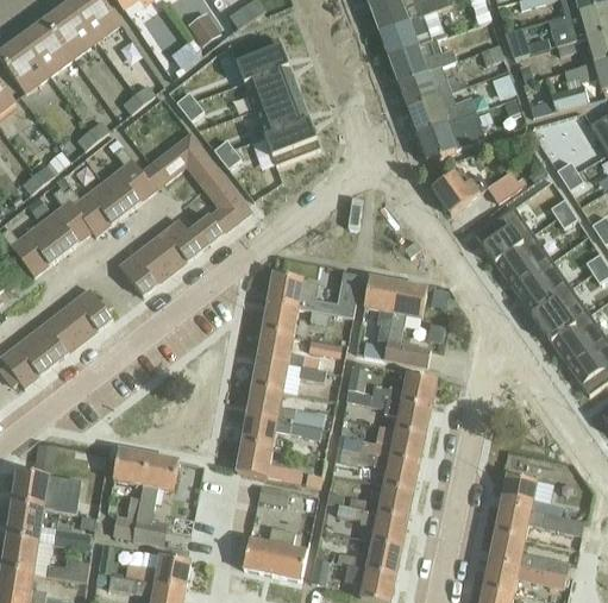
[(71,0),(68,2),(96,42),(120,24),(104,0),(71,0)]
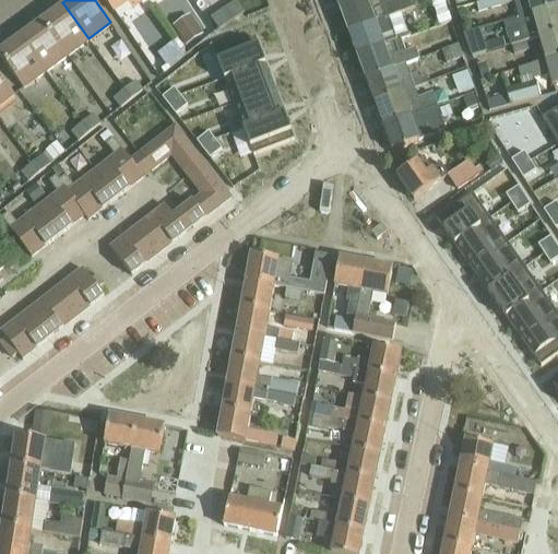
[(106,0),(113,9),(123,1),(128,7),(138,0),(106,0)]
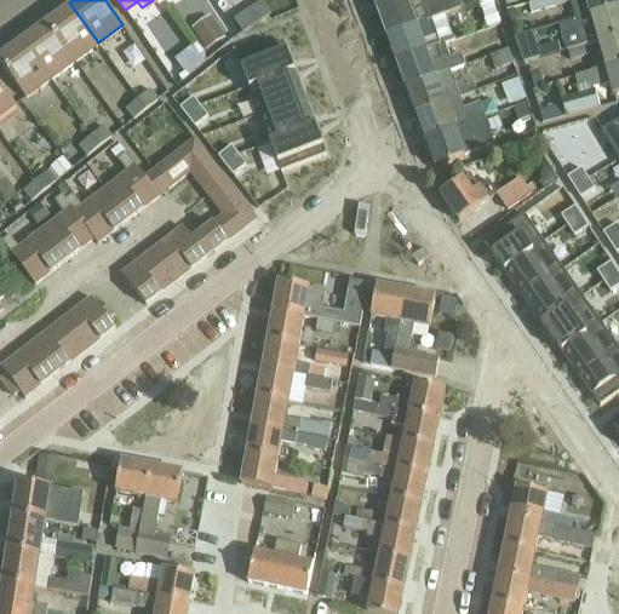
[(259,0),(250,6),(258,19),(270,11),(263,0),(259,0)]
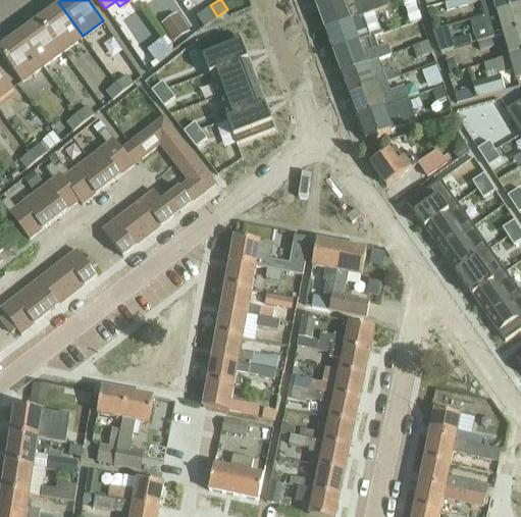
[(356,5),(354,0),(328,0),(316,5),(324,27),(373,8),(384,4),(383,0),(370,0),(356,5)]
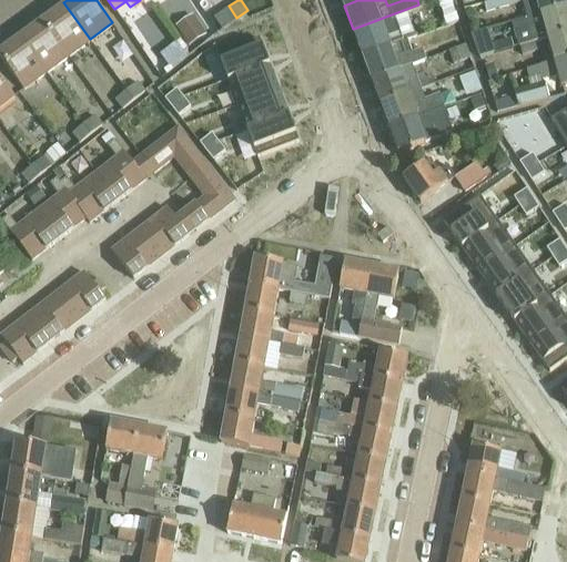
[(437,0),(445,22),(457,17),(451,0),(437,0)]
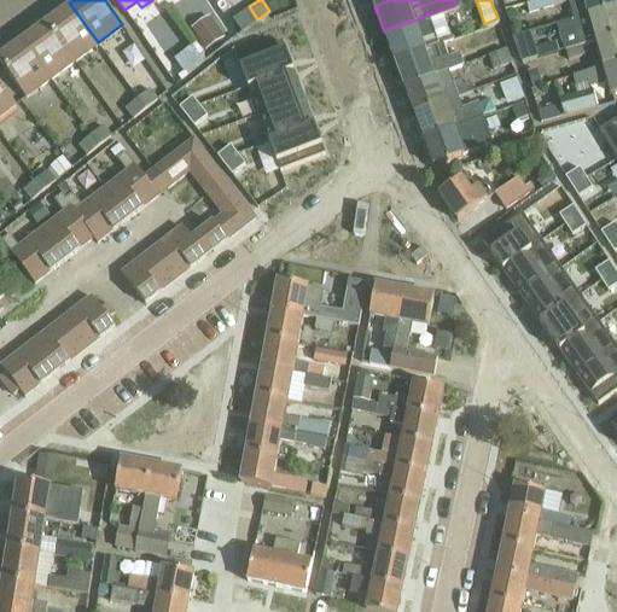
[(527,0),(529,10),(563,0),(568,0),(572,15),(616,1),(616,0),(527,0)]
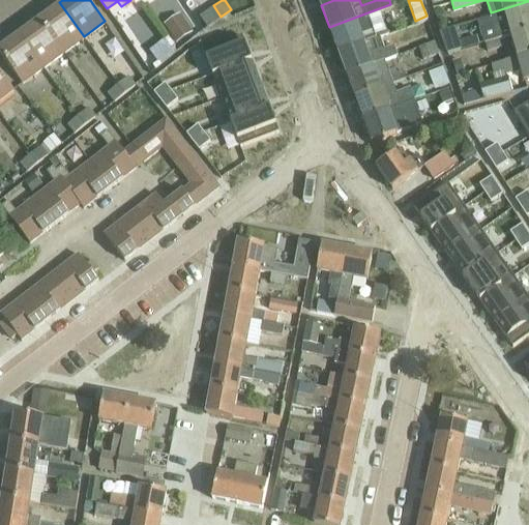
[(491,12),(476,17),(479,25),(483,40),(485,39),(497,36),(510,32),(528,26),(528,1),(491,12)]
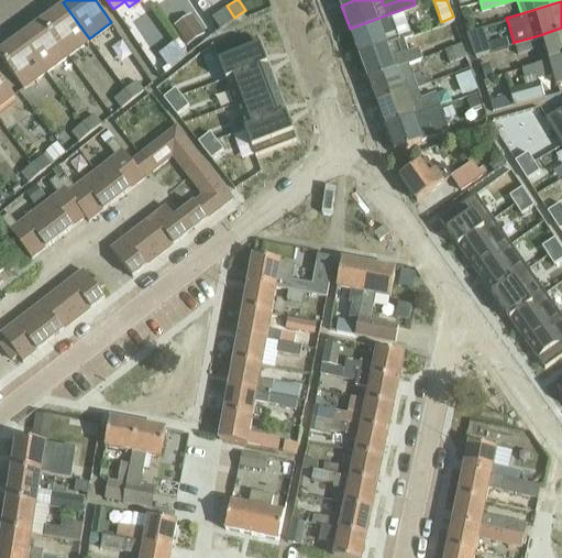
[(63,2),(41,19),(67,54),(89,39),(63,2)]
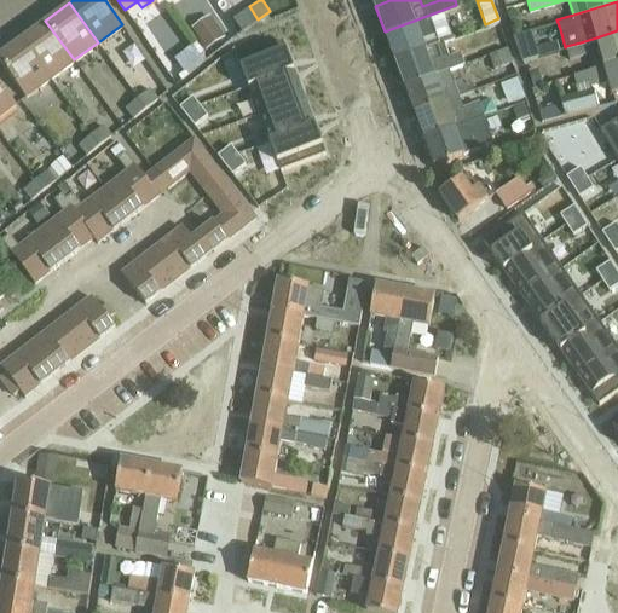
[(443,10),(385,32),(394,58),(423,47),(452,36),(450,29),(443,10)]
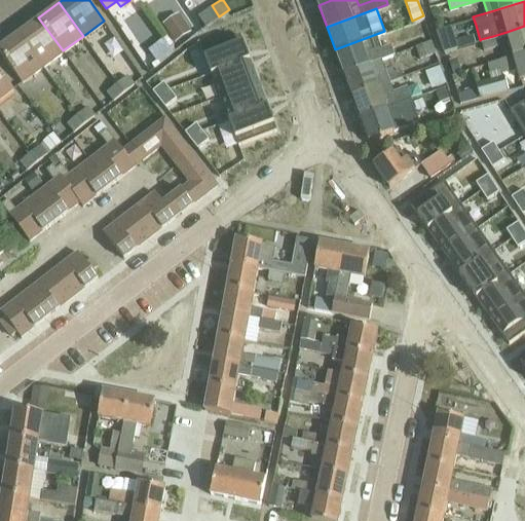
[(174,38),(189,28),(177,9),(161,20),(174,38)]
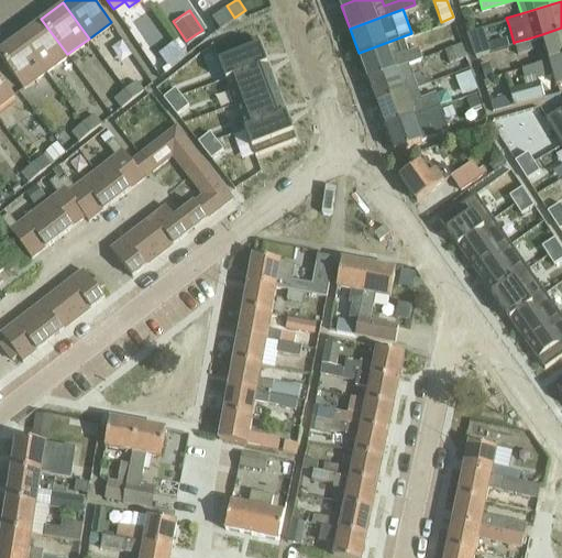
[(41,19),(20,34),(45,69),(67,54),(41,19)]
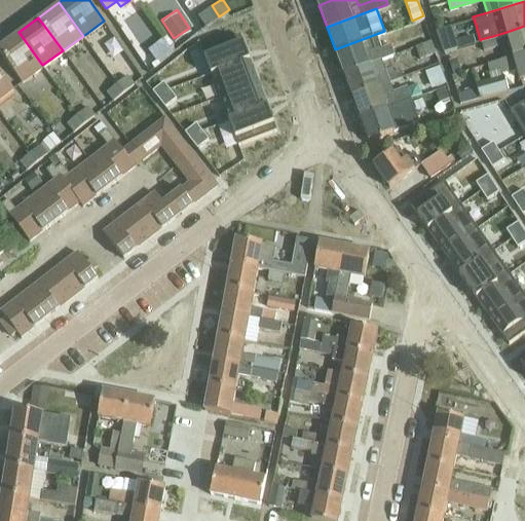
[(448,26),(436,30),(442,50),(454,46),(452,39),(448,26)]
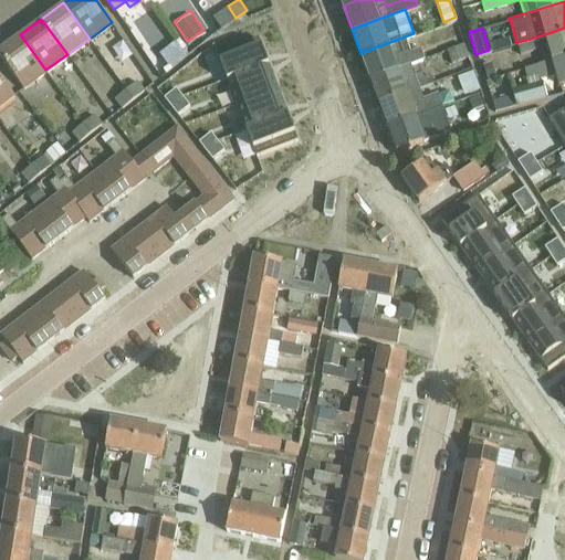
[(564,28),(545,34),(552,59),(564,54),(564,28)]
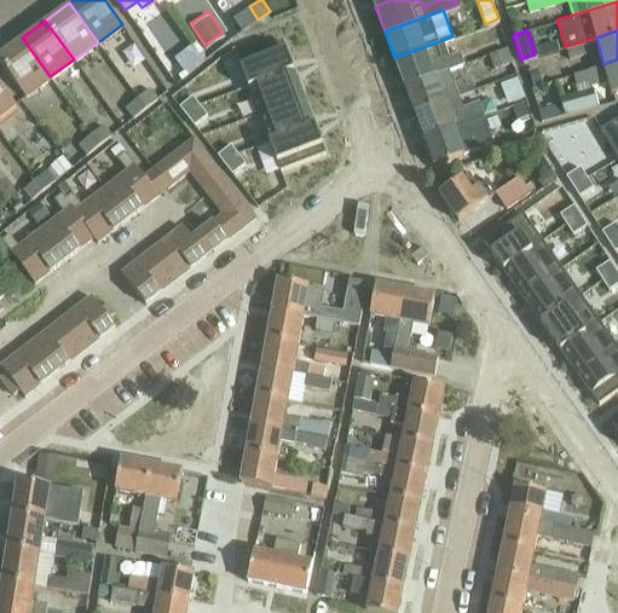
[(50,76),(22,38),(0,52),(0,59),(26,94),(50,76)]
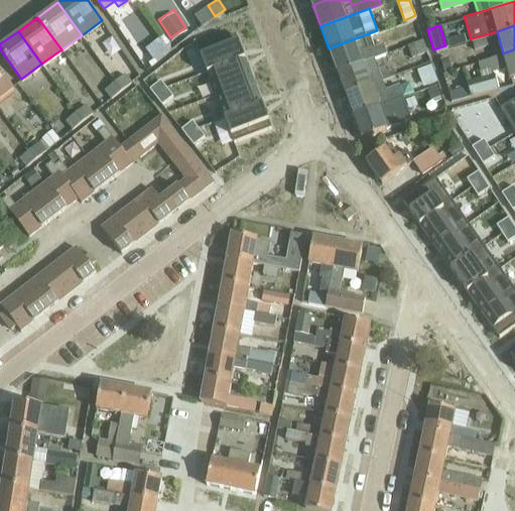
[(235,32),(198,46),(207,71),(244,56),(235,32)]
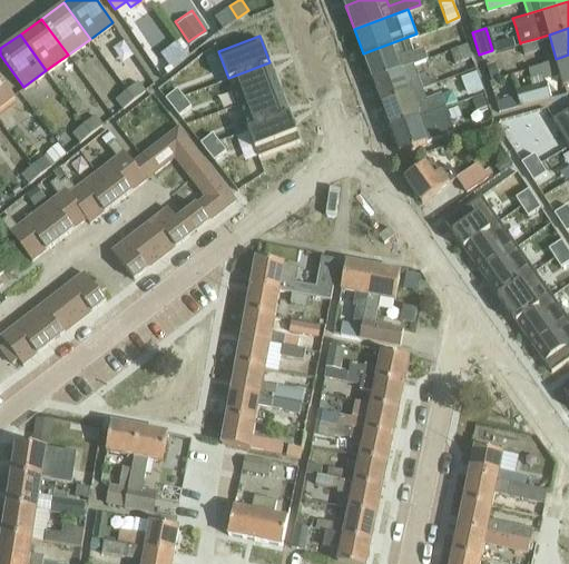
[(390,43),(363,53),(372,77),(399,67),(413,62),(427,57),(422,46),(412,50),(408,37),(390,43)]
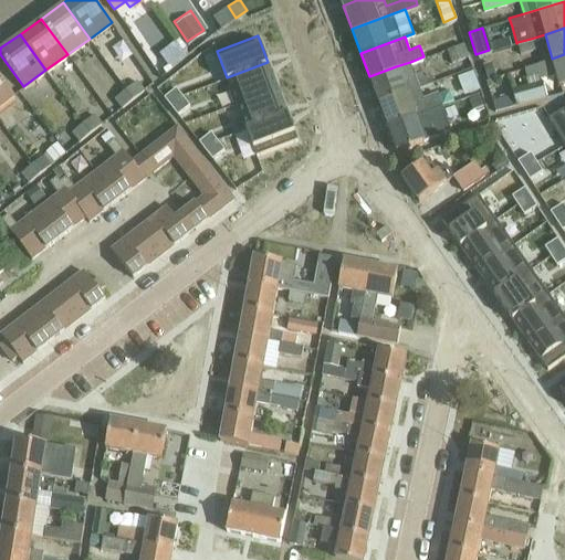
[(506,37),(487,42),(489,50),(490,51),(510,45),(506,37)]
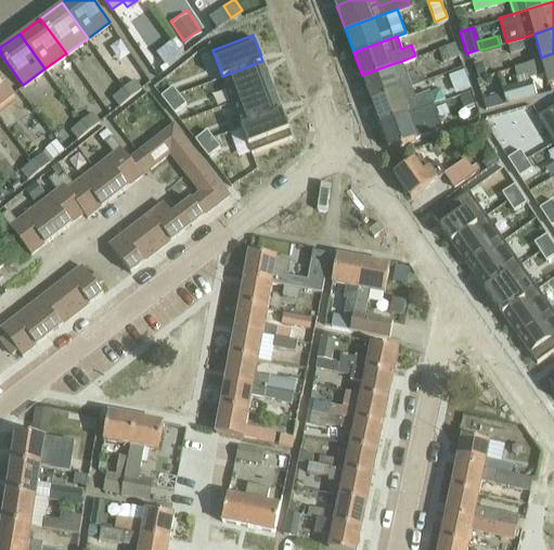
[(183,52),(180,49),(182,47),(175,37),(156,52),(166,66),(183,52)]
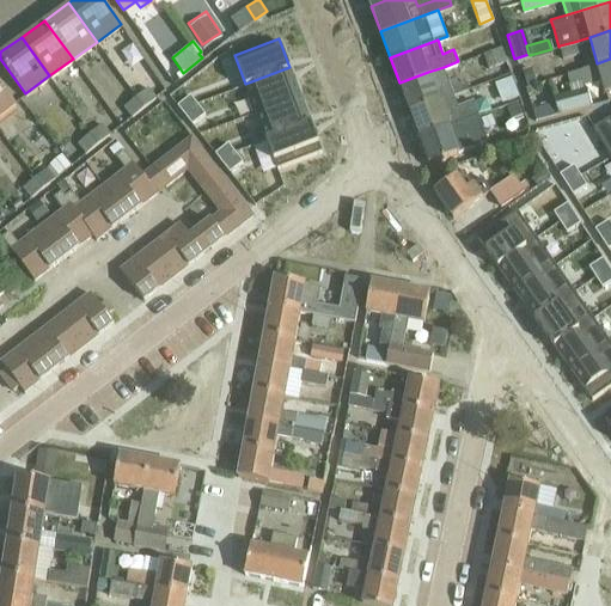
[(576,51),(574,42),(560,46),(562,55),(576,51)]
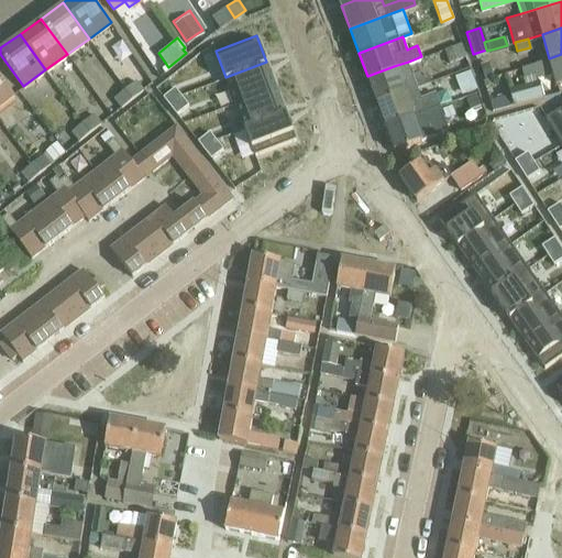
[(467,54),(463,41),(443,48),(448,62),(467,54)]
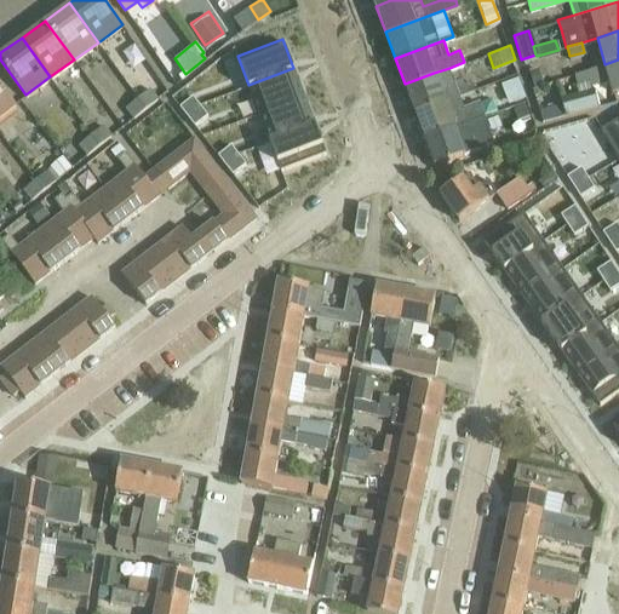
[(132,59),(120,69),(129,80),(141,72),(132,59)]
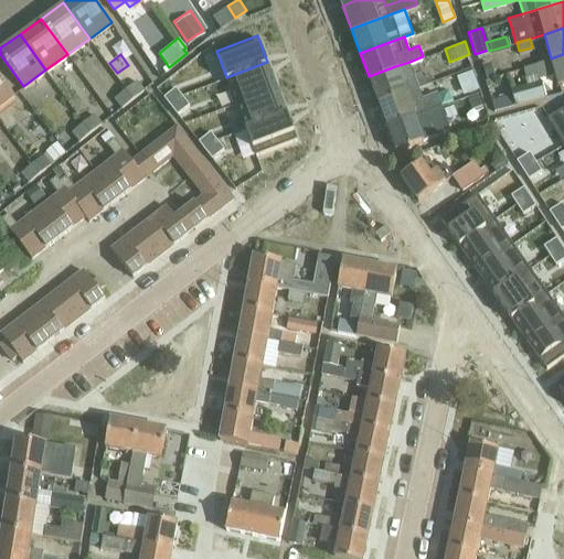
[(563,54),(551,58),(523,66),(524,74),(534,71),(535,75),(554,70),(557,83),(563,81),(563,54)]
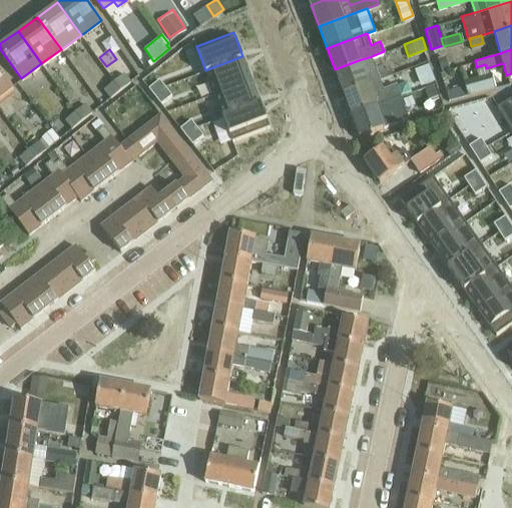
[(444,52),(437,55),(441,68),(449,65),(444,52)]
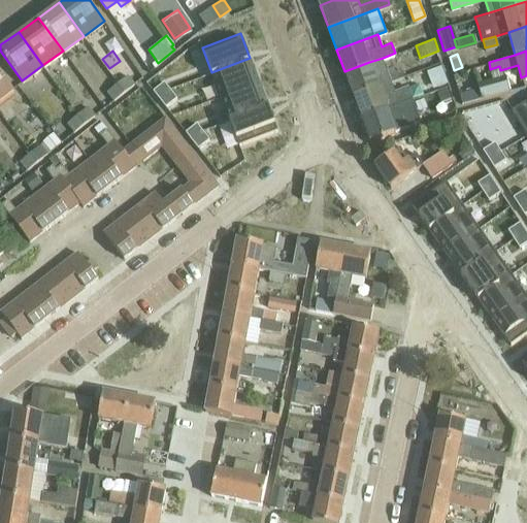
[(438,55),(429,58),(431,65),(440,61),(438,55)]
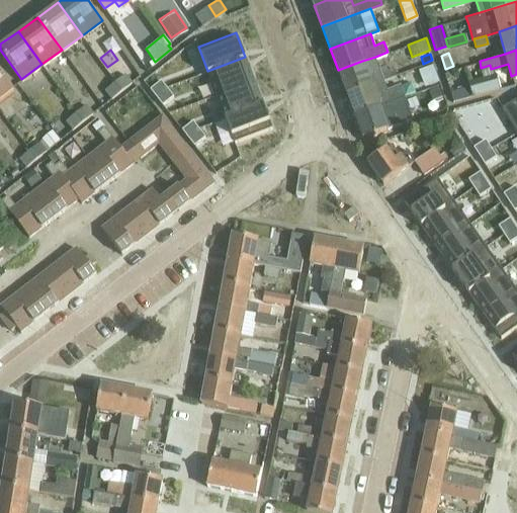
[(245,57),(207,71),(217,94),(254,80),(245,57)]
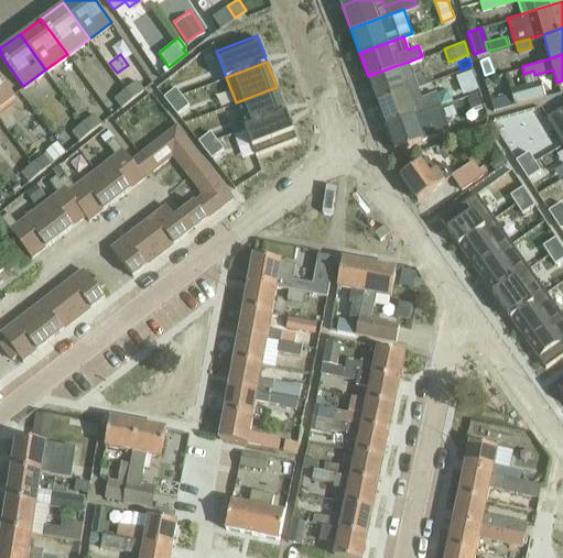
[(413,73),(409,62),(394,66),(368,76),(377,100),(415,86),(430,80),(426,73),(421,75),(419,70),(413,73)]
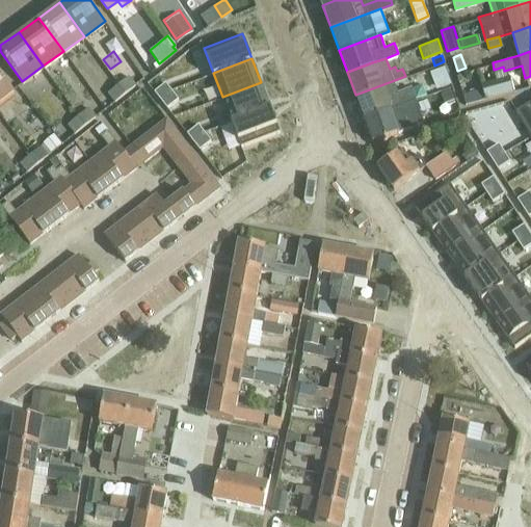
[(0,97),(12,87),(0,70),(0,97)]
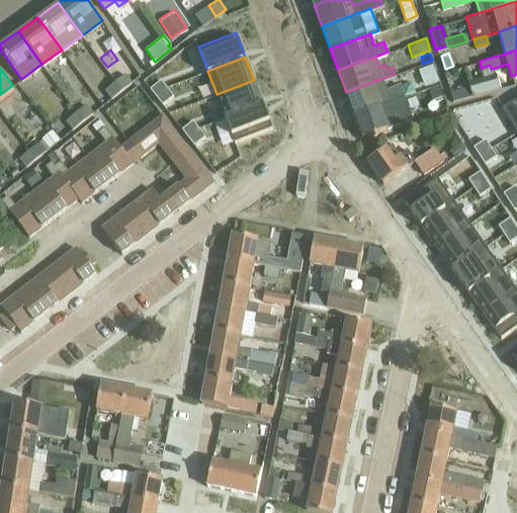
[(450,70),(442,72),(444,78),(452,75),(450,70)]
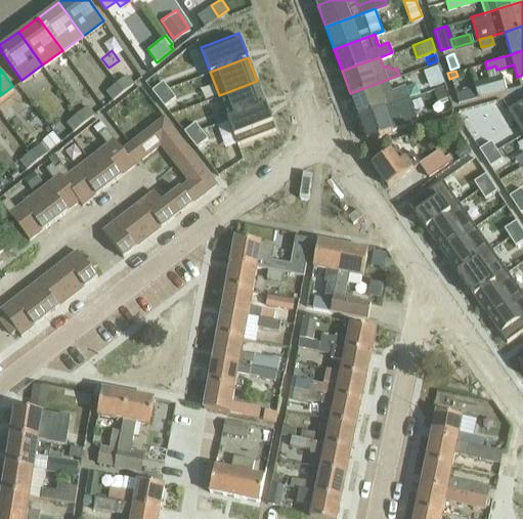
[(472,82),(476,96),(505,88),(499,73),(472,82)]
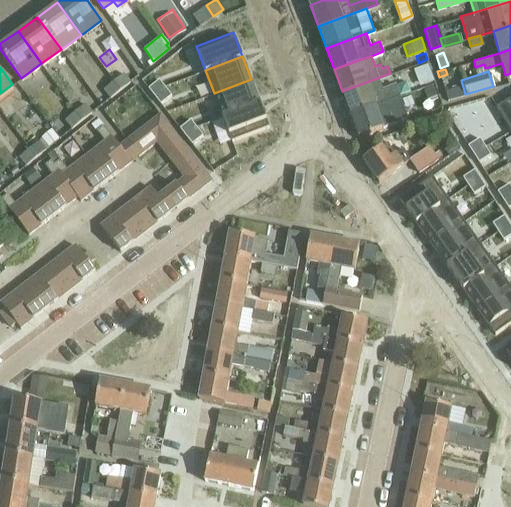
[(123,72),(113,79),(120,88),(130,80),(123,72)]
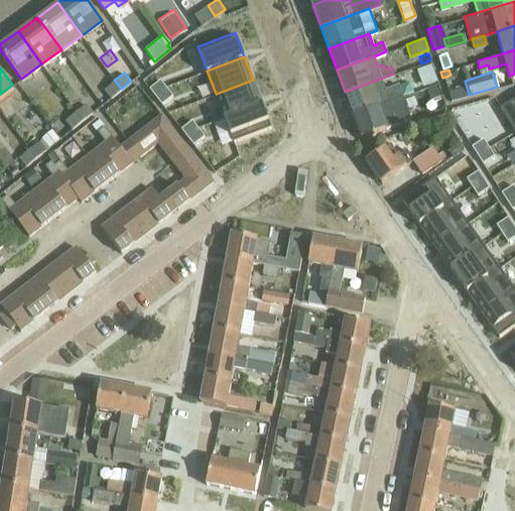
[(160,78),(149,87),(155,95),(166,86),(160,78)]
